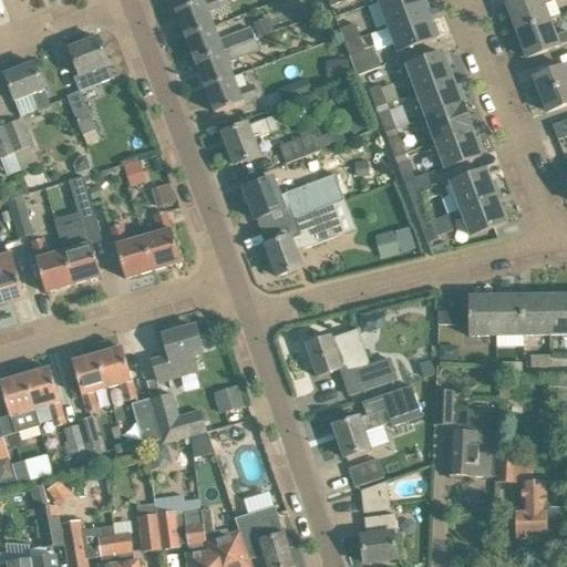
[(176,11),(186,38),(214,27),(208,12),(224,6),(220,0),(206,0),(204,1),(176,11)]
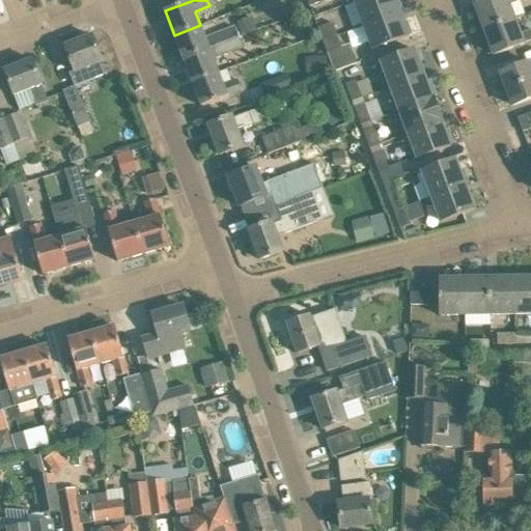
[(395,0),(359,0),(355,2),(364,25),(399,11),(395,0)]
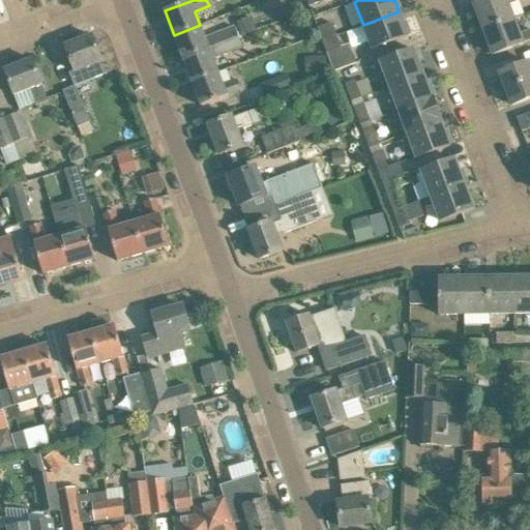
[(487,0),(474,5),(484,30),(513,19),(508,4),(519,0),(487,0)]
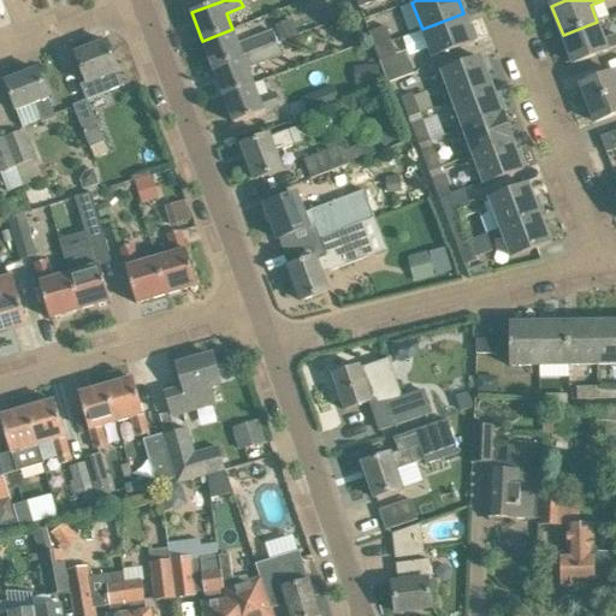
[(422,29),(432,57),(474,41),(463,13),(422,29)]
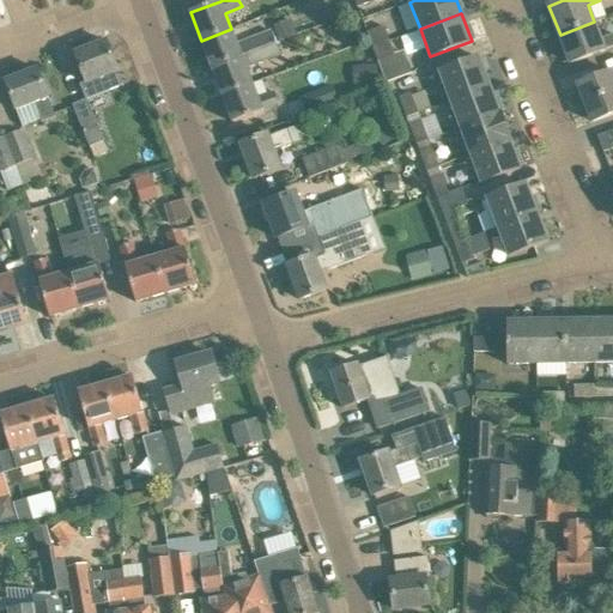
[(292,19),(273,26),(278,42),(297,36),(292,19)]
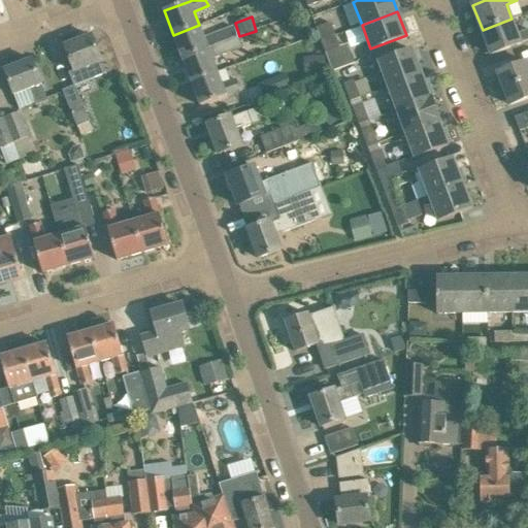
[(492,55),(501,52),(522,43),(521,43),(527,40),(527,28),(518,32),(512,19),(483,30),(492,55)]
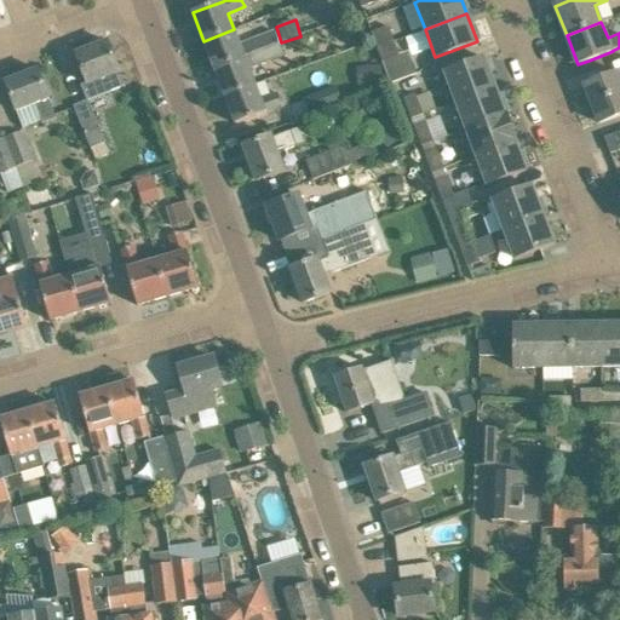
[(377,47),(394,41),(388,26),(371,33),(377,47)]
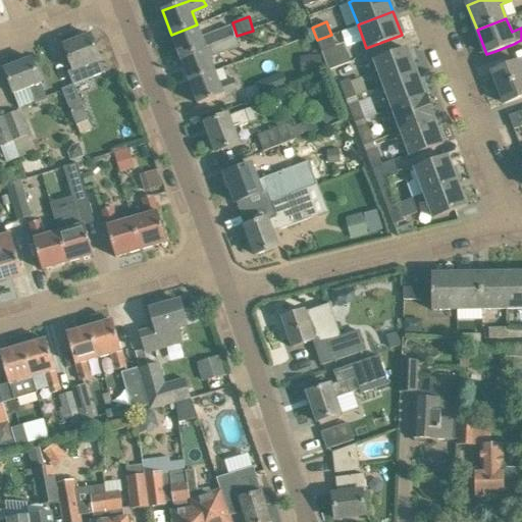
[(197,24),(171,35),(180,57),(190,54),(236,36),(231,25),(202,37),(197,24)]
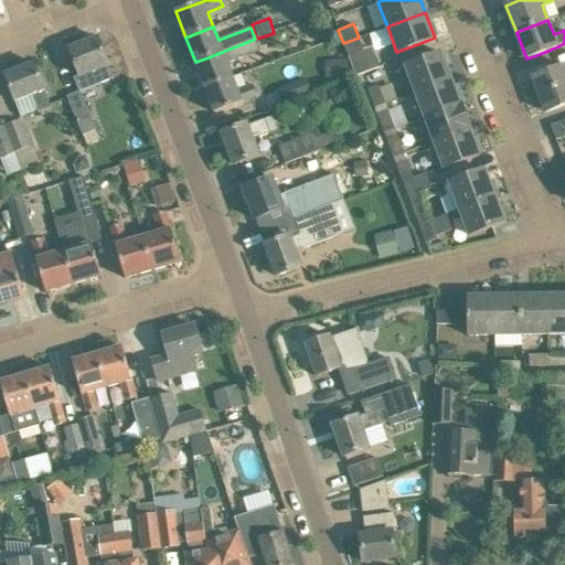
[(109,65),(99,38),(68,50),(78,75),(74,77),(80,92),(98,84),(99,85),(115,78),(109,65)]
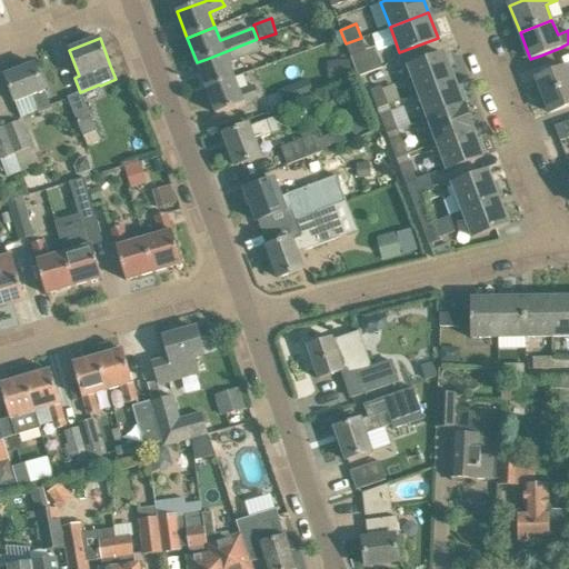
[(346,43),(351,57),(367,50),(361,38),(346,43)]
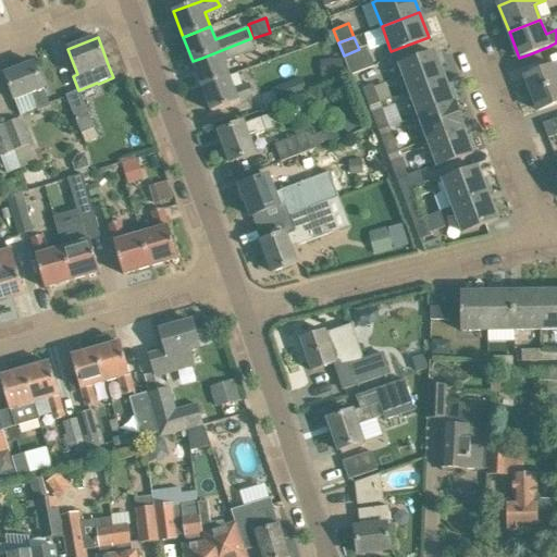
[(251,38),(202,58),(193,61),(202,86),(230,75),(224,63),(257,51),(251,38)]
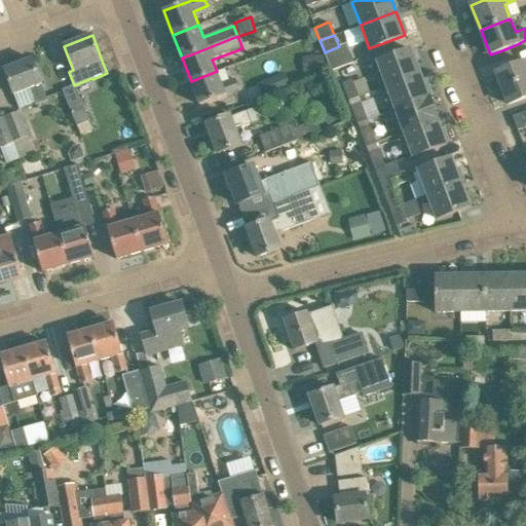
[(378,63),(387,86),(419,74),(411,50),(378,63)]
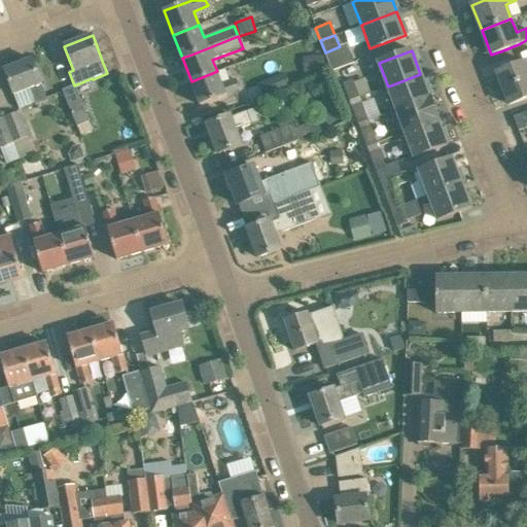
[(305,74),(325,73),(324,57),(305,58),(305,74)]
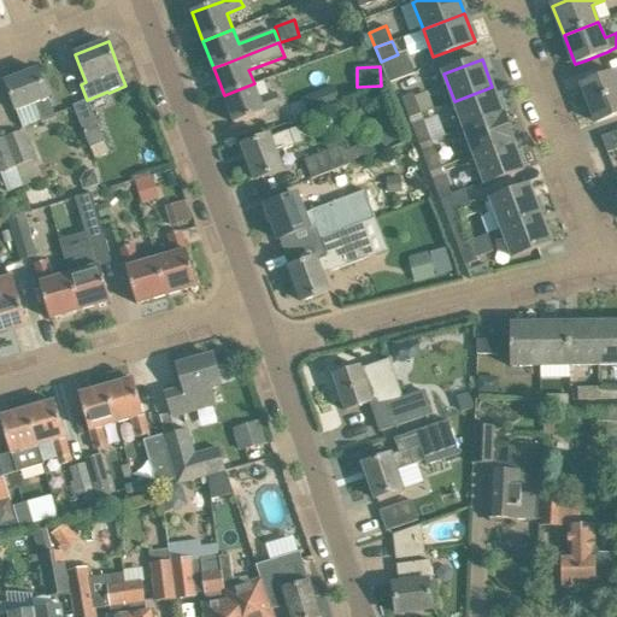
[(5,82),(17,112),(35,105),(42,124),(57,118),(50,99),(37,69),(5,82)]
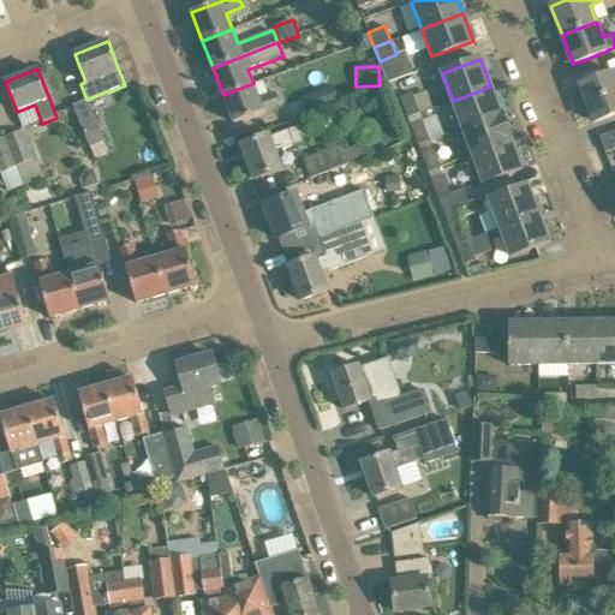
[(614,71),(603,76),(580,84),(595,123),(614,114),(614,71)]
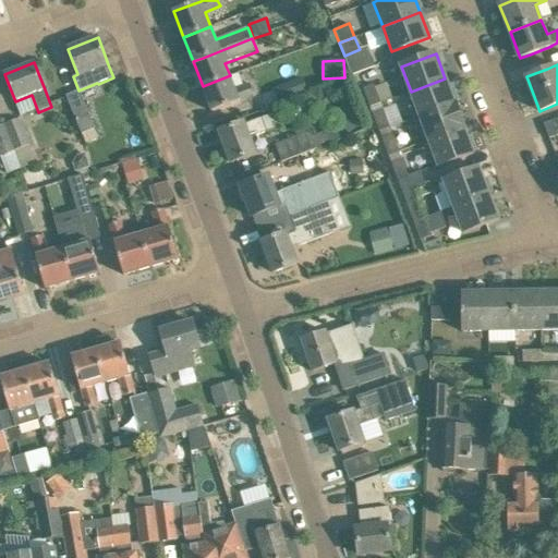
[(213,112),(222,108),(240,101),(254,96),(250,85),(235,91),(230,75),(203,86),(213,112)]
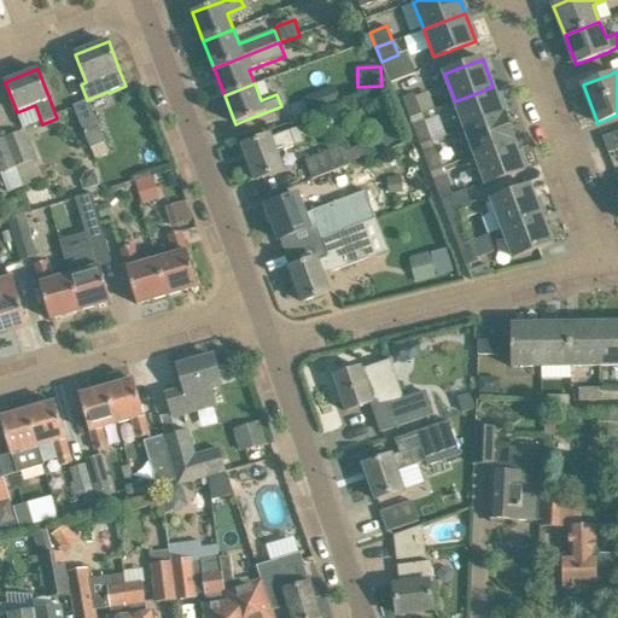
[(465,128),(503,115),(493,87),(455,101),(465,128)]
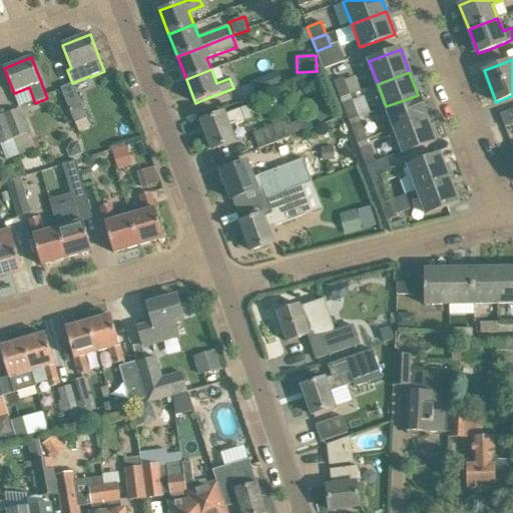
[(283,84),(279,73),(253,82),(258,94),(283,84)]
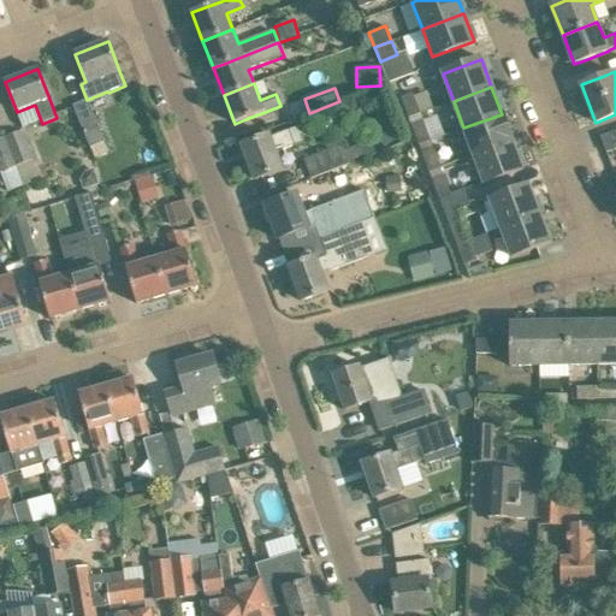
[(402,100),(409,118),(421,113),(415,100),(414,95),(402,100)]
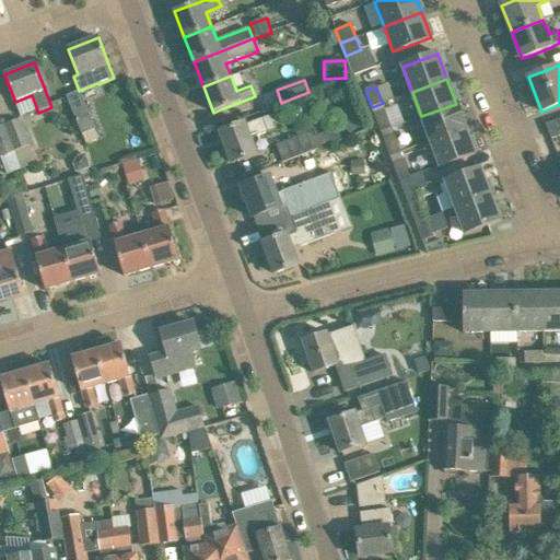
[(80,91),(67,96),(82,133),(95,128),(80,91)]
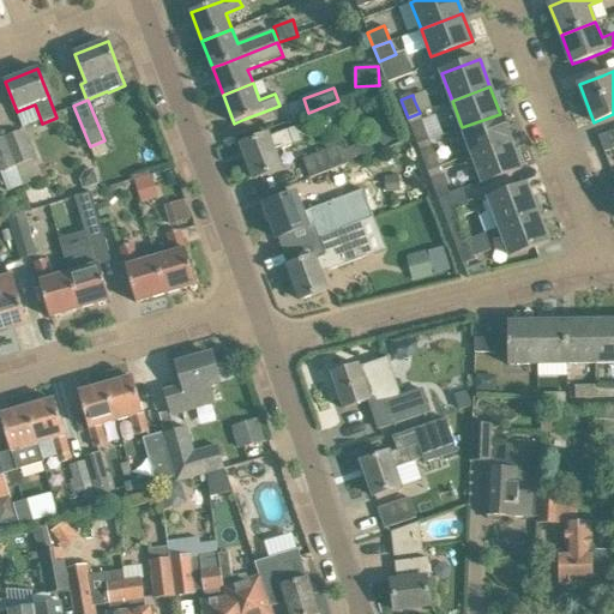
[(473,155),(499,144),(510,140),(500,114),(462,127),(473,155)]
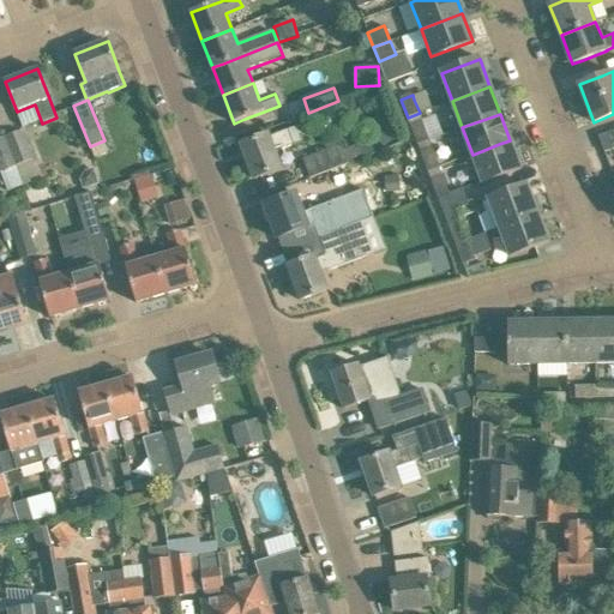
[(422,121),(422,119),(410,124),(419,145),(429,140),(422,121)]
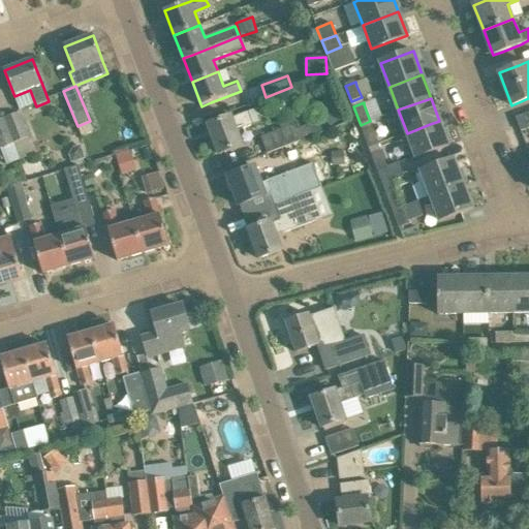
[(332,105),(320,116),(331,127),(342,117),(332,105)]
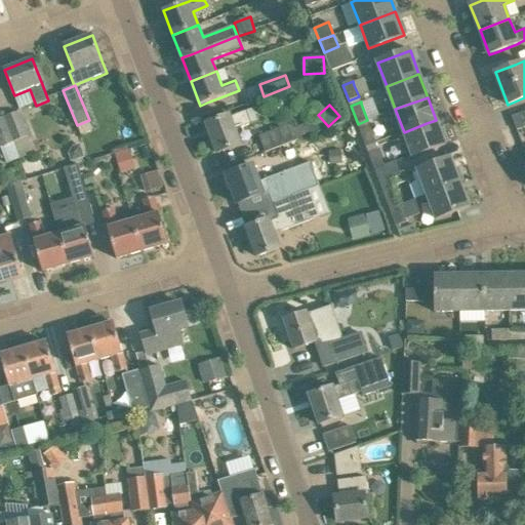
[(17,111),(3,116),(17,154),(32,149),(17,111)]
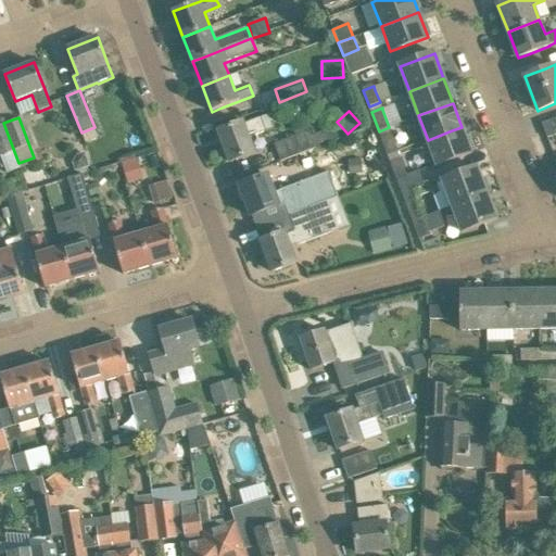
[(230,163),(255,153),(249,138),(266,131),(261,117),(243,124),(243,122),(218,131),(230,163)]
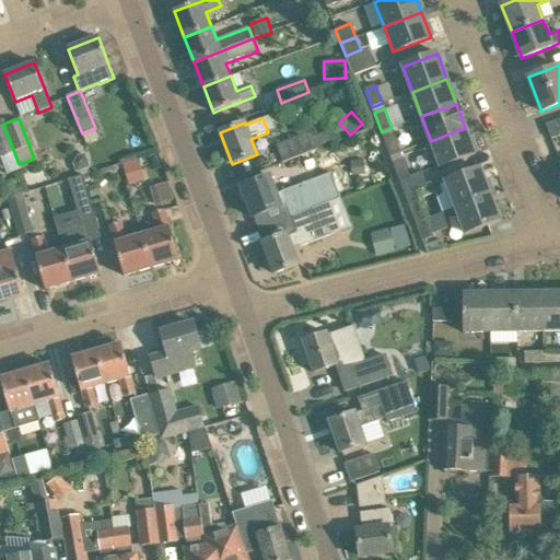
[(559,119),(546,125),(551,139),(559,136),(559,119)]
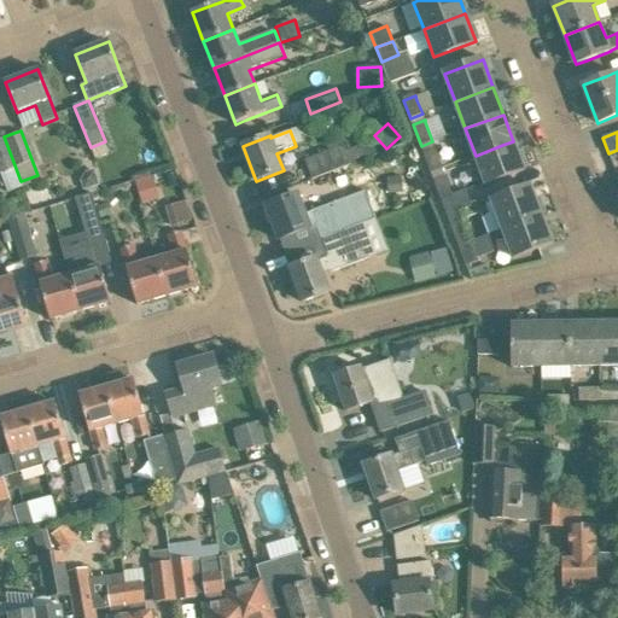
[(23,187),(21,181),(4,136),(0,138),(0,170),(9,193),(23,187)]
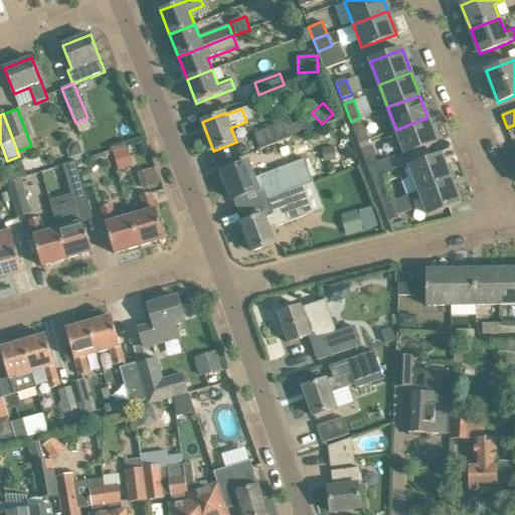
[(310,118),(289,127),(292,136),(314,127),(310,118)]
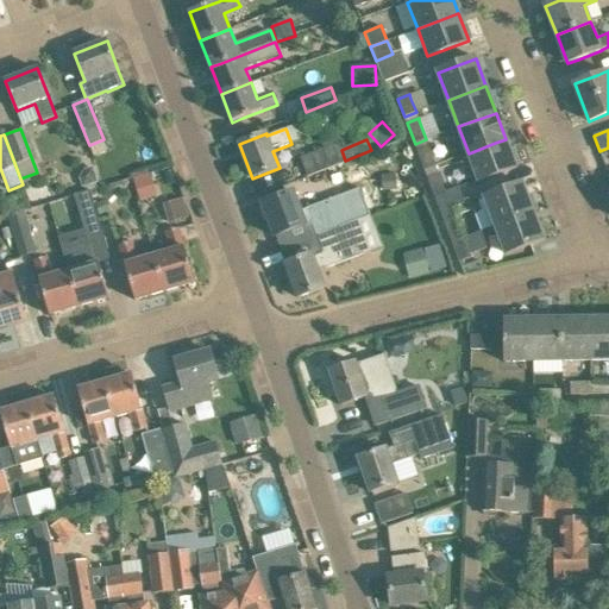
[(506,139),(495,143),(469,154),(479,181),(516,167),(506,139)]
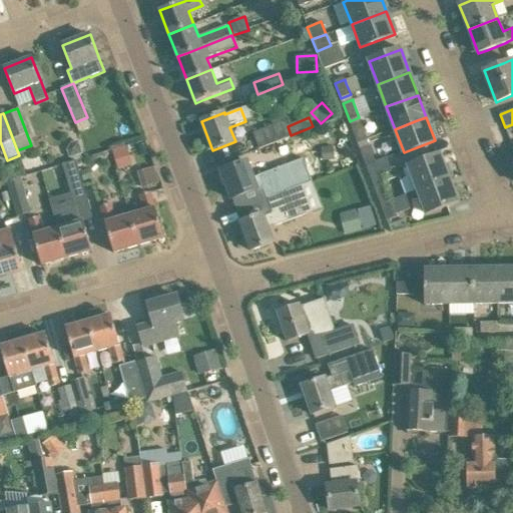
[(325,123),(328,131),(340,126),(337,119),(325,123)]
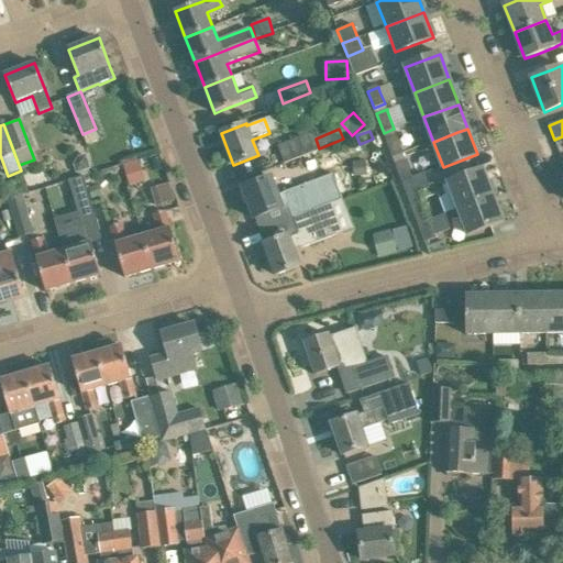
[(285,164),(319,152),(313,134),(278,147),(285,164)]
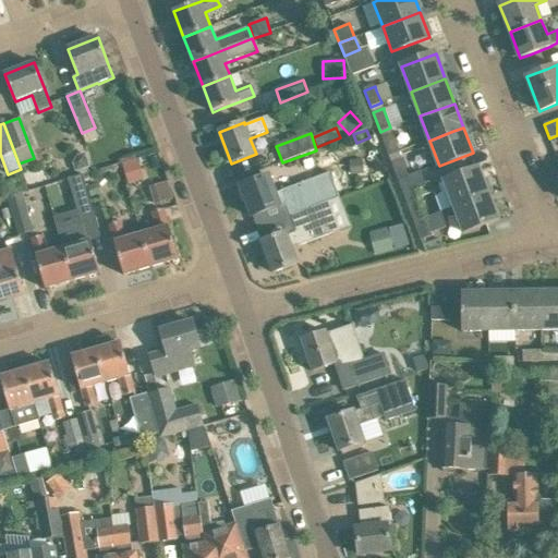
[(399,152),(392,133),(381,137),(389,156),(399,152)]
